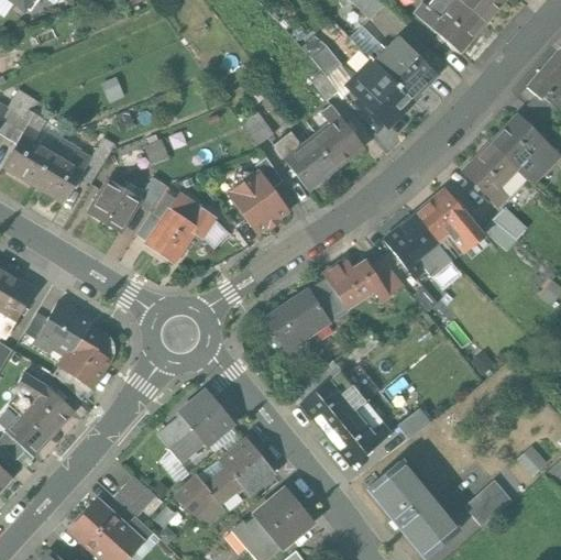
[(11,0),(28,11),(34,0),(11,0)]
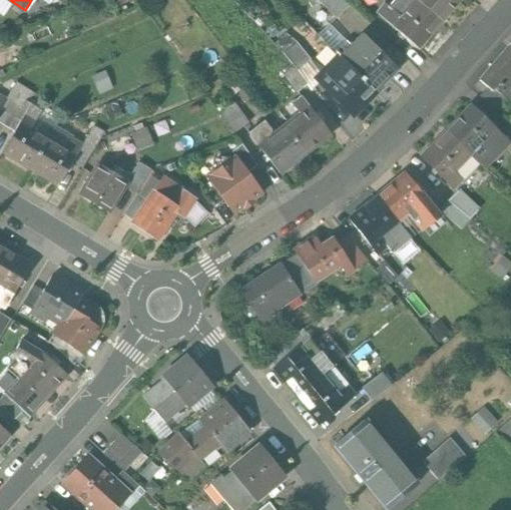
[(326,0),(323,3),(337,17),(350,3),(347,0),(326,0)]
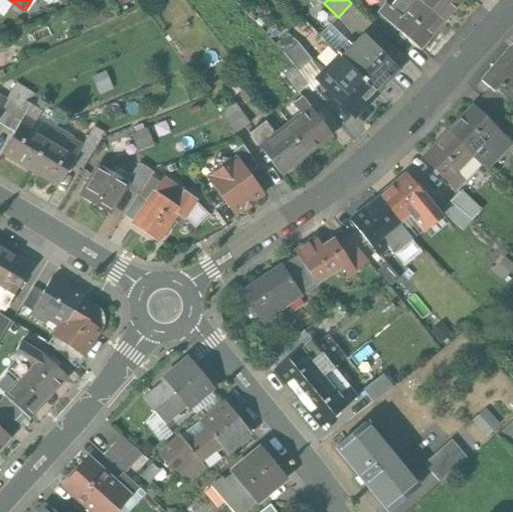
[(398,0),(392,7),(387,3),(378,13),(394,27),(417,0),(398,0)]
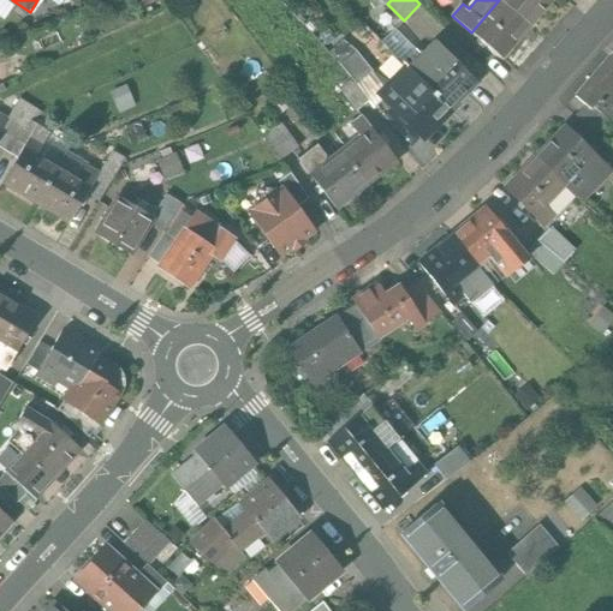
[(499,0),(471,33),(501,59),(530,25),(501,0),(499,0)]
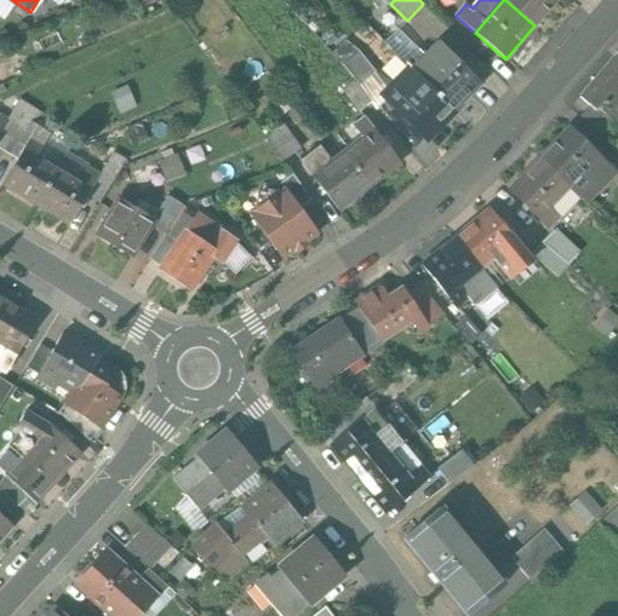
[(505,0),(534,26),(556,0),(505,0)]
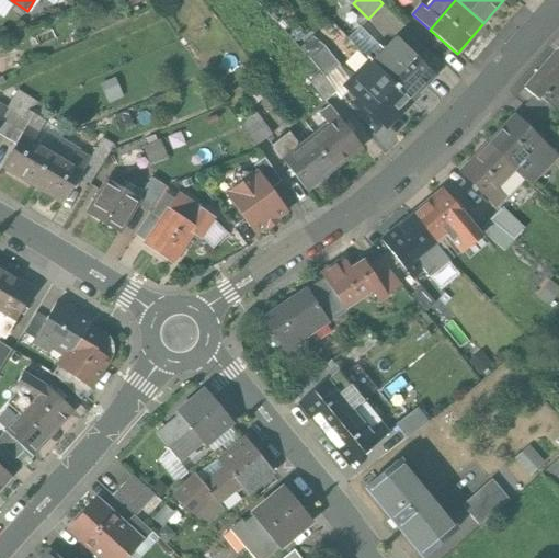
[(436,76),(399,38),(375,63),(412,99),(436,76)]
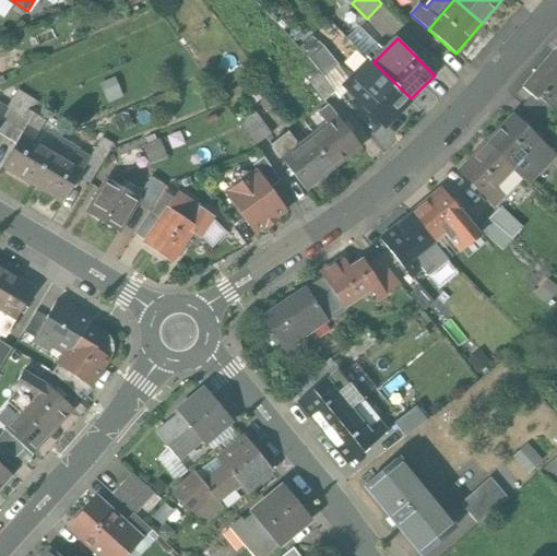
[(340,63),(324,45),(310,58),(326,75),(340,63)]
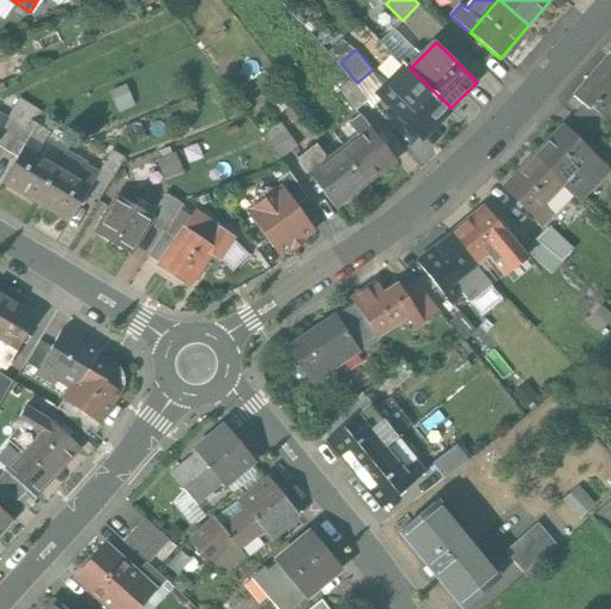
[(610,58),(609,56),(573,97),(588,110),(610,84),(610,58)]
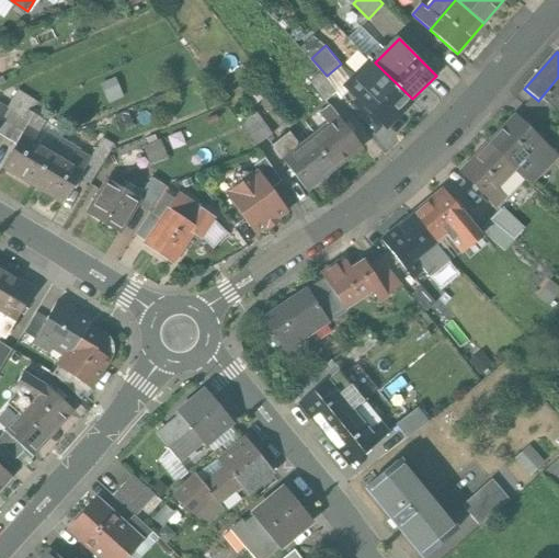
[(375,63),(373,60),(357,77),(354,73),(345,82),(367,104),(363,109),(368,114),(373,110),(388,125),(412,99),(375,63)]
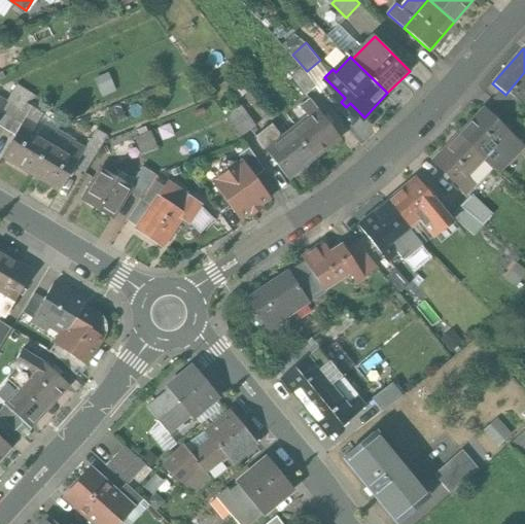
[(316,85),(301,68),(290,76),(306,94),(316,85)]
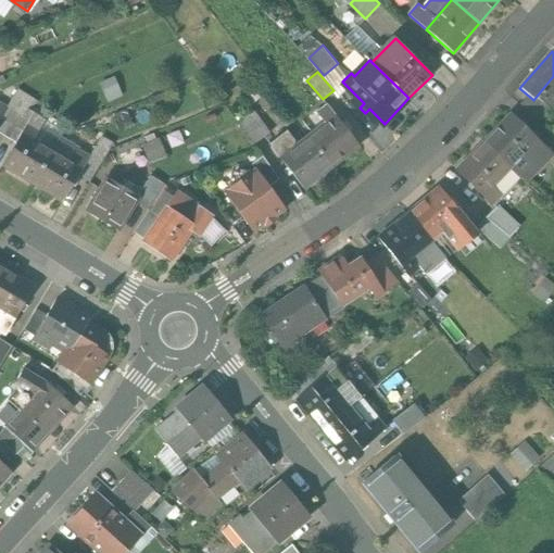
[(0,121),(9,107),(0,100),(0,121)]
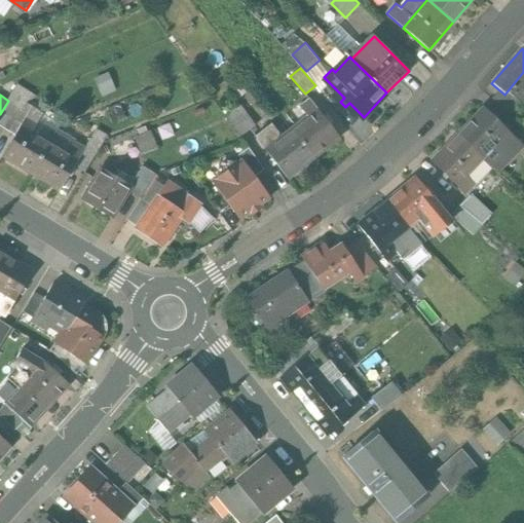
[(340,139),(309,100),(298,109),(305,117),(292,127),(314,157),(340,139)]
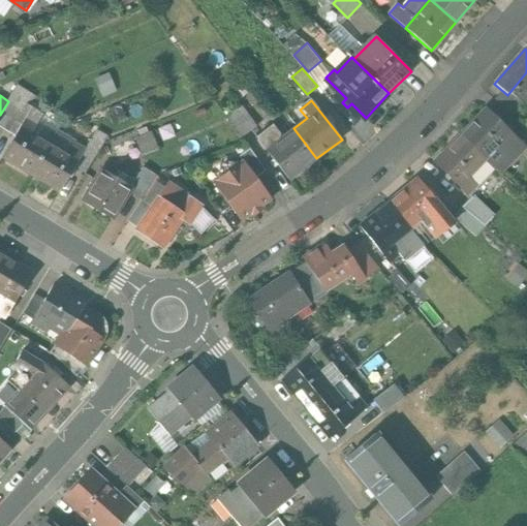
[(244,106),(229,117),(244,136),(258,126),(244,106)]
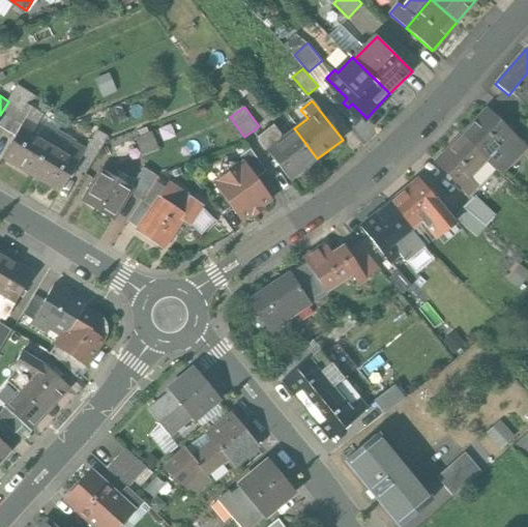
[(506,128),(488,110),(462,136),(487,159),(501,174),(527,147),(511,132),(512,130),(507,126),(506,128)]
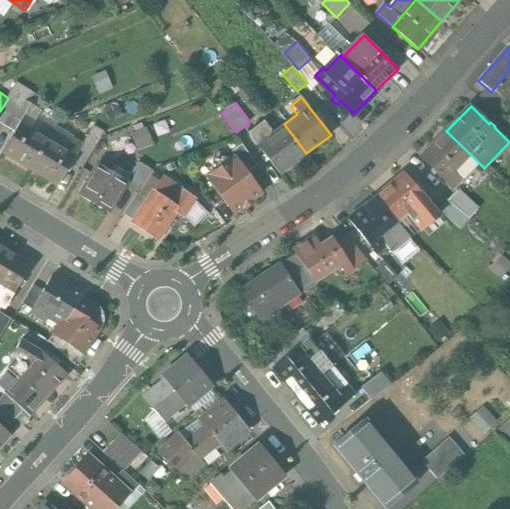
[(50,136),(33,126),(39,116),(29,110),(4,152),(31,168),(50,136)]
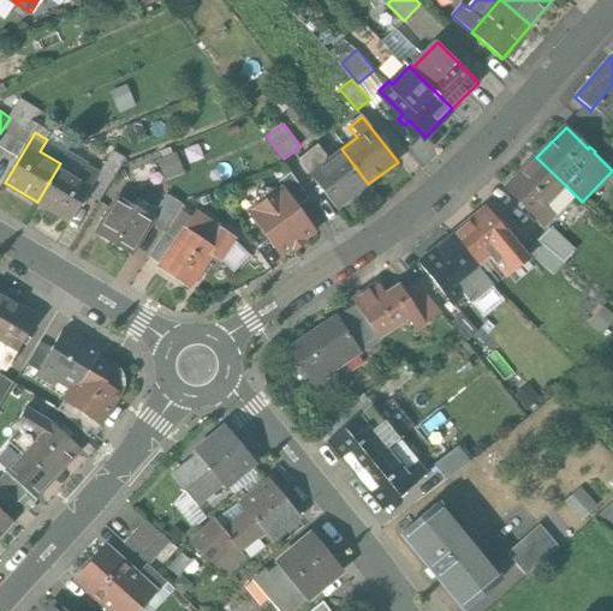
[(368,184),(341,149),(329,159),(319,143),(299,157),(338,208),(368,184)]
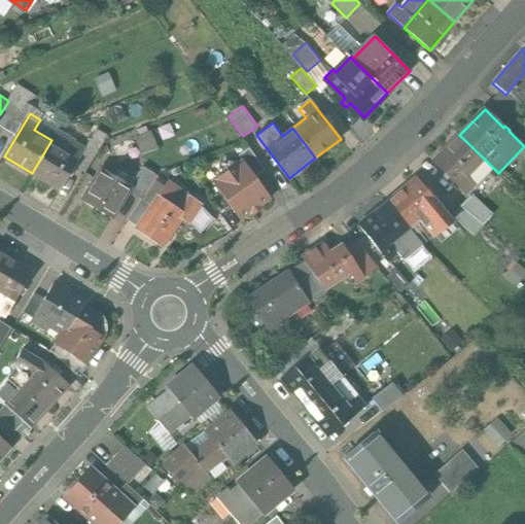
[(135,134),(112,145),(117,158),(140,146),(135,134)]
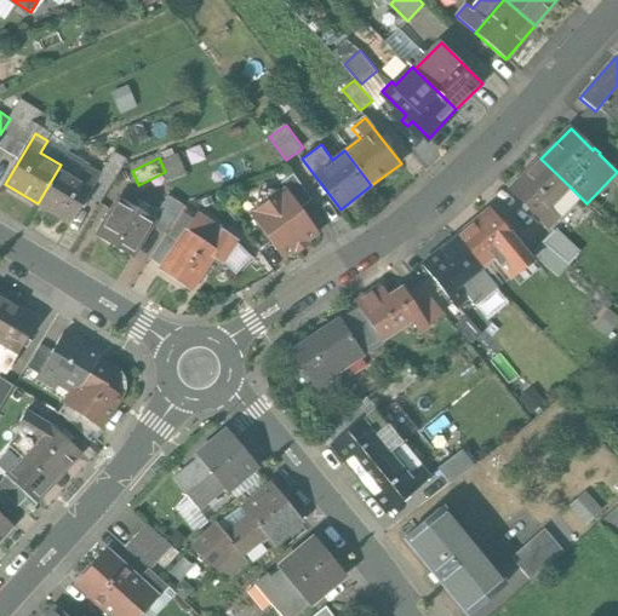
[(570,186),(541,159),(510,190),(550,228),(560,218),(549,207),(570,186)]
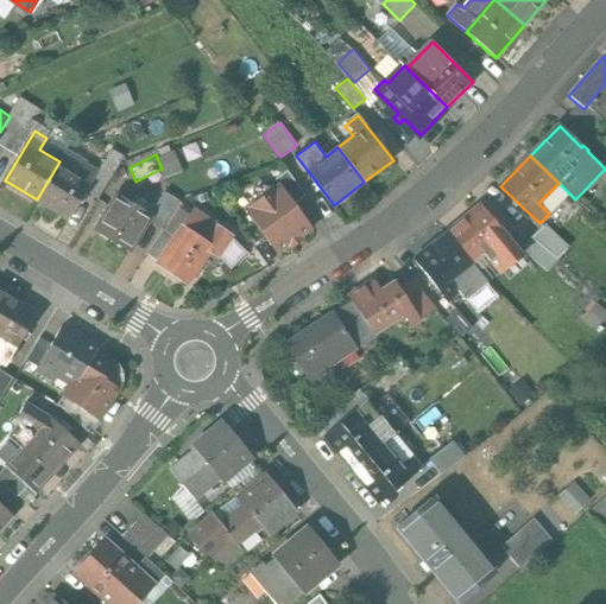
[(81,175),(60,161),(37,199),(70,220),(100,170),(88,163),(81,175)]
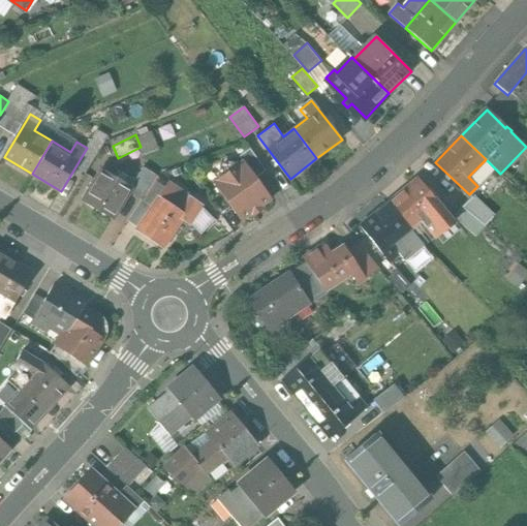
[(268,169),(251,148),(241,155),(244,160),(245,159),(257,177),(268,169)]
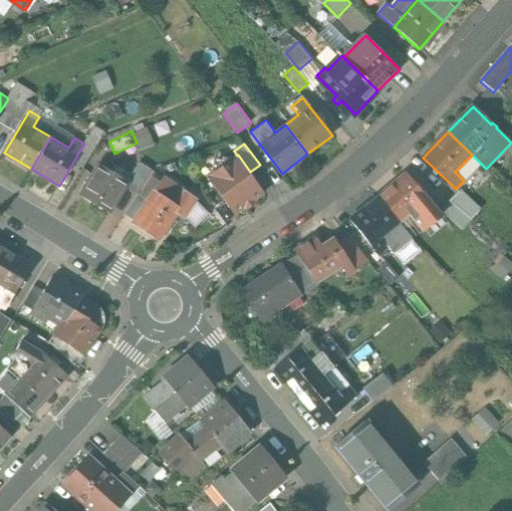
[(250,172),(238,155),(237,156),(209,177),(236,214),(245,208),(246,209),(256,202),(255,200),(265,193),(250,172)]
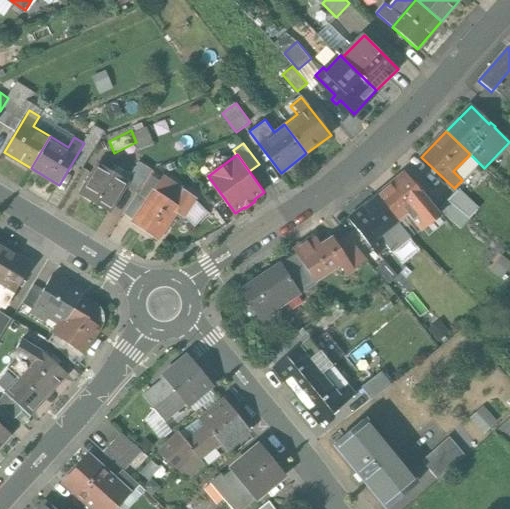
[(129,182),(101,164),(89,183),(91,185),(84,196),(110,212),(129,182)]
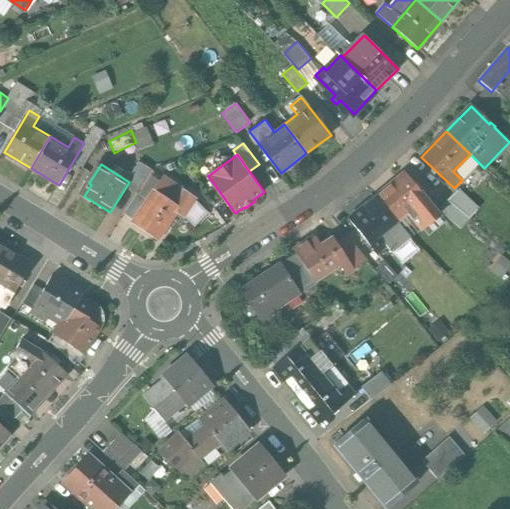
[(404,172),(377,194),(399,221),(425,199),(404,172)]
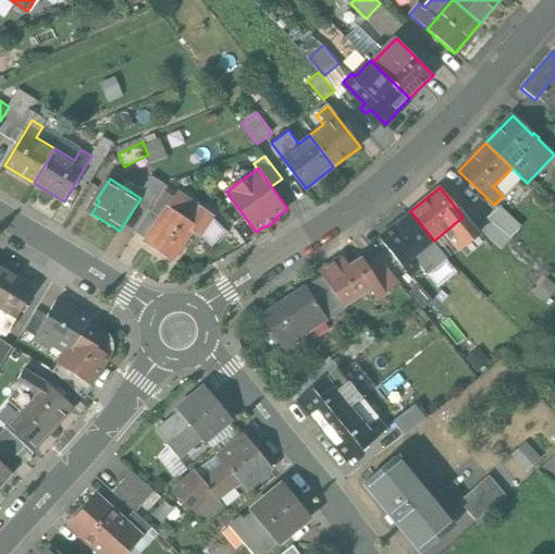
[(200,207),(179,192),(162,217),(148,238),(146,241),(174,259),(194,230),(196,226),(190,222),(200,207)]
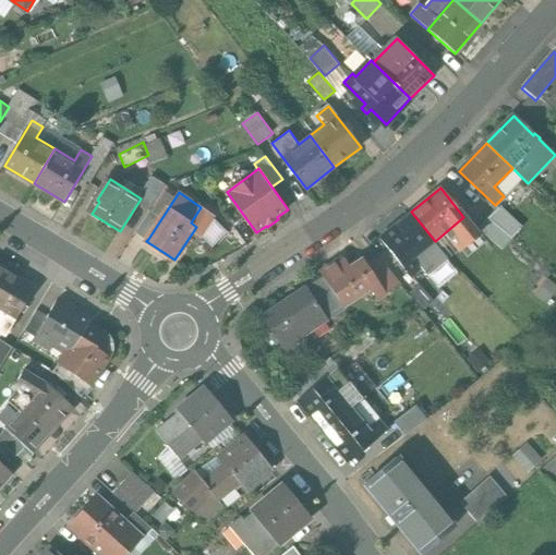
[(215,216),(201,207),(191,222),(196,227),(194,230),(202,236),(215,216)]
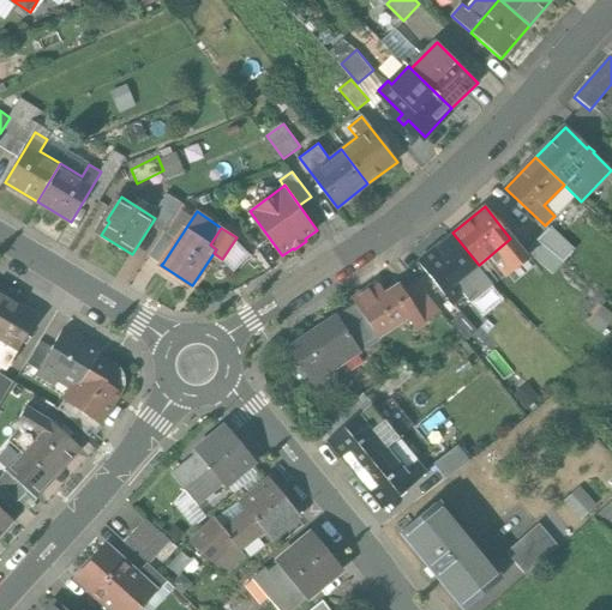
[(573,253),(549,229),(539,240),(563,263),(573,253)]
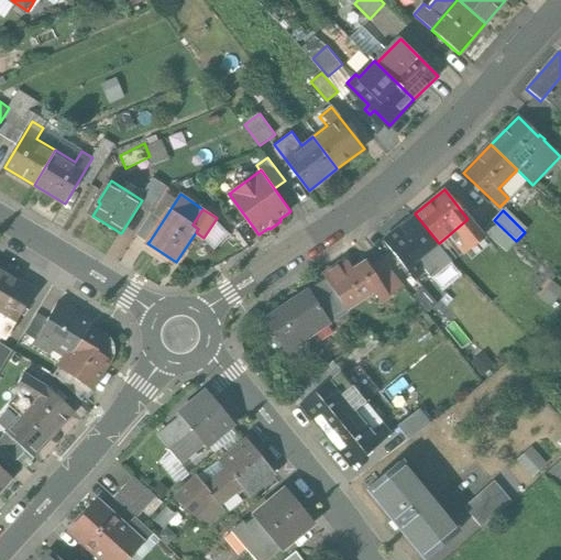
[(153,211),(138,233),(150,241),(164,219),(153,211)]
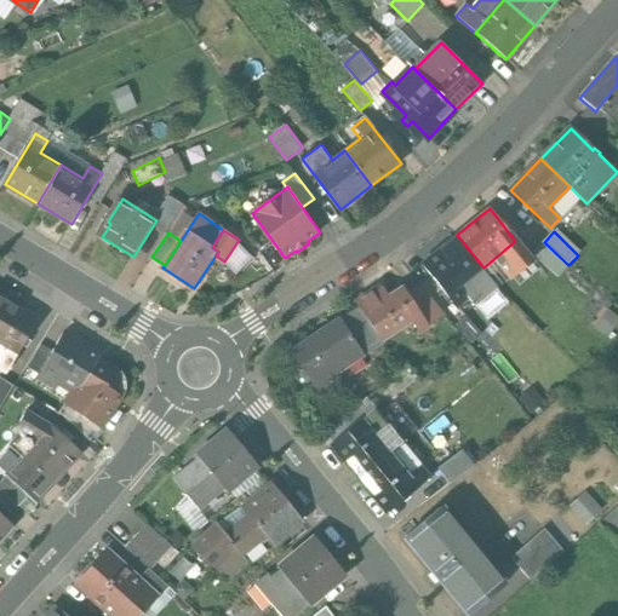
[(484,268),(457,235),(423,263),(458,306),(470,297),(476,304),(498,286),(484,268)]
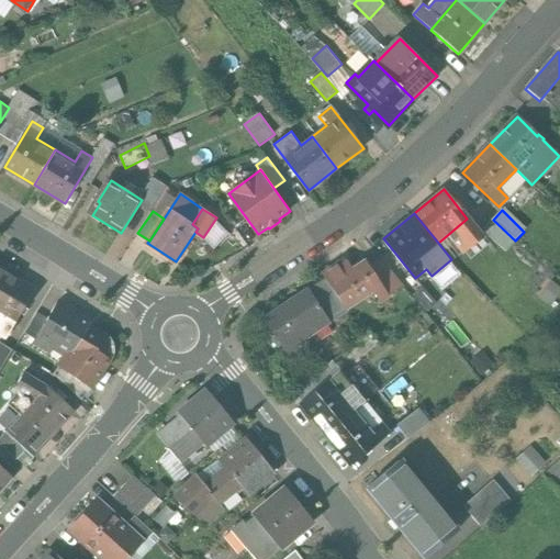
[(404,284),(382,257),(370,266),(382,282),(381,283),(388,294),(404,284)]
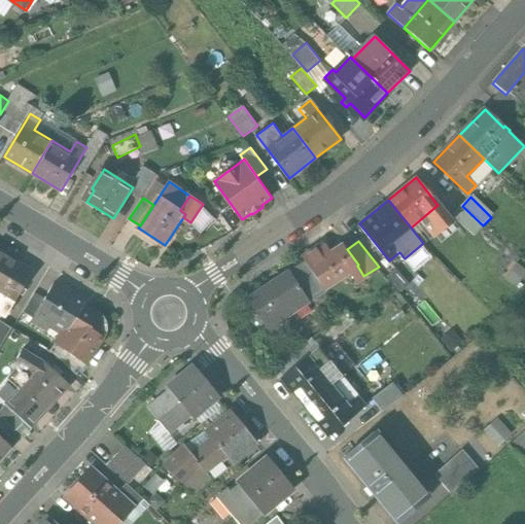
[(333,252),(325,243),(305,257),(307,260),(324,288),(357,266),(358,265),(347,249),(344,244),(333,252)]
